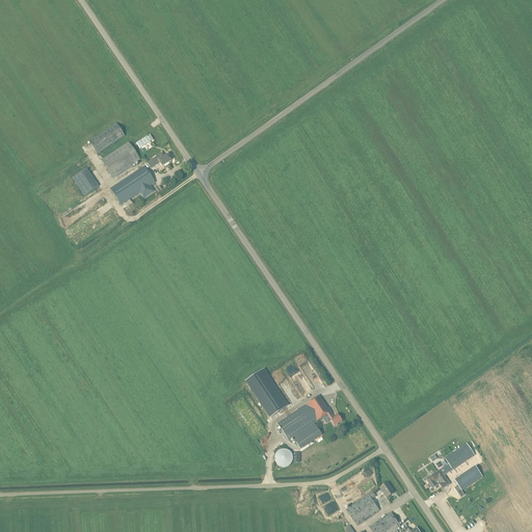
[(125,136),(116,124),(89,142),(97,155),(125,136)]
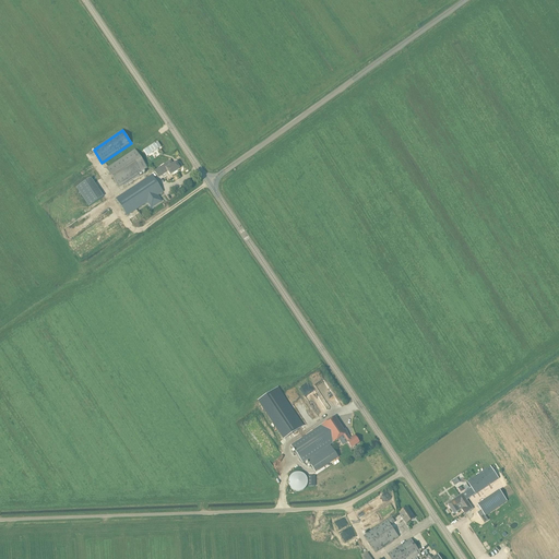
[(147,168),(135,150),(106,168),(118,187),(147,168)]
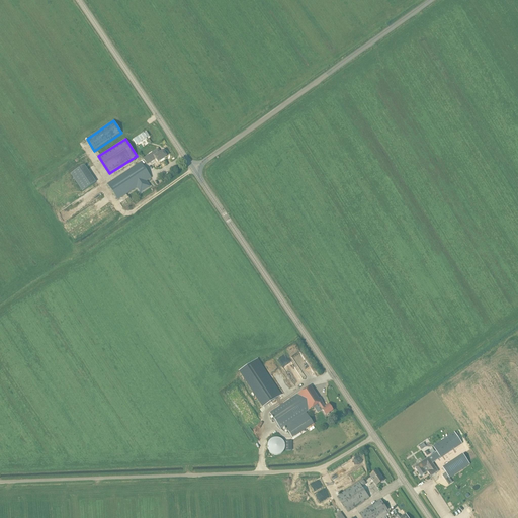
[(160,153),(158,149),(144,159),(147,164),(155,159),(158,162),(166,156),(163,151),(160,153)]
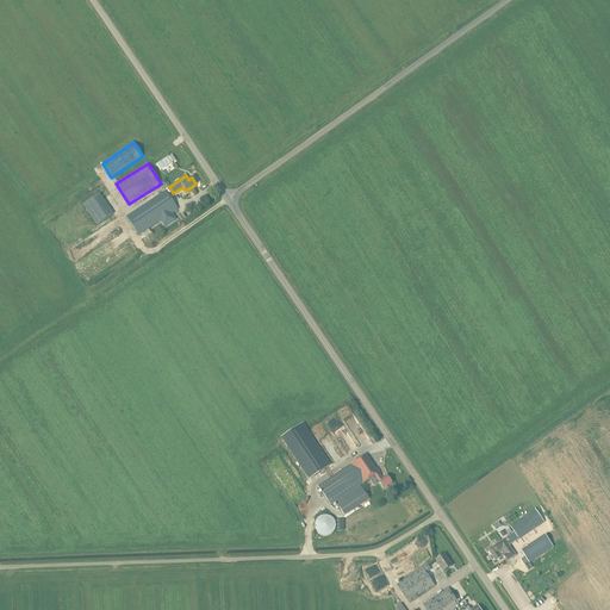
[(145,204),(126,217),(138,236),(159,223),(161,221),(166,228),(176,219),(173,213),(178,210),(173,201),(168,194),(166,191),(165,192),(145,204)]
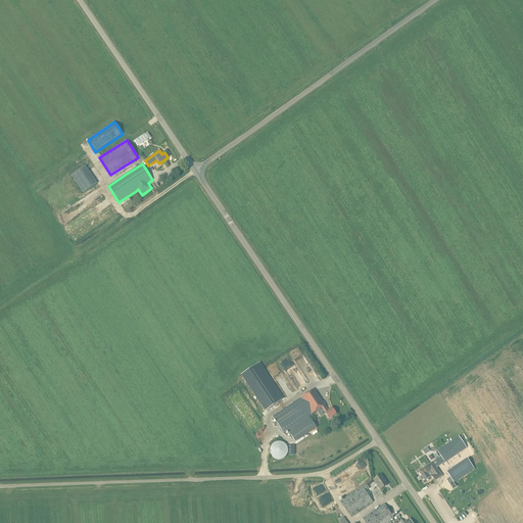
[(96,185),(85,167),(72,175),(83,193),(96,185)]
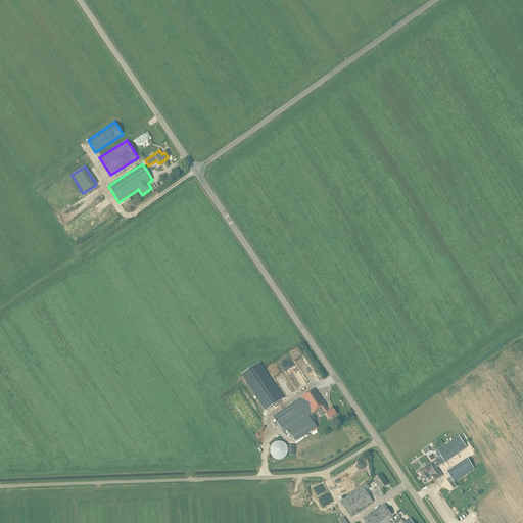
[(259,364),(242,375),(266,411),(283,398),(259,364)]
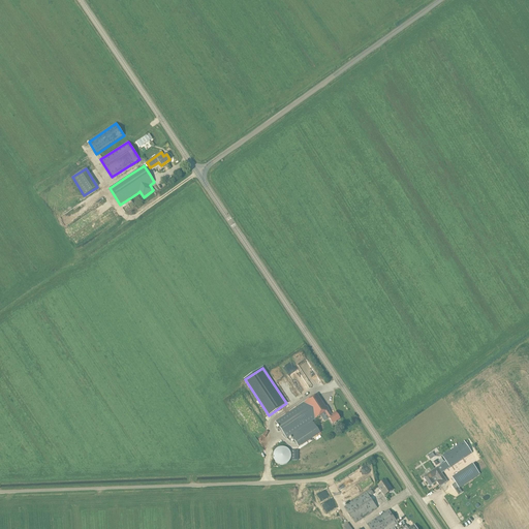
[(237,408),(247,401),(243,395),(232,402),(237,408)]
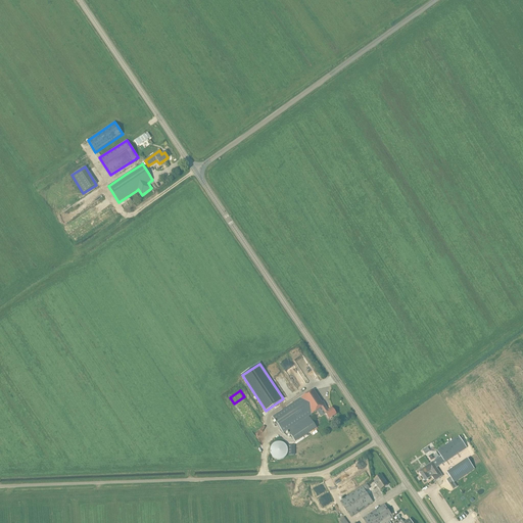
[(308,392),(272,417),(280,429),(283,433),(321,408),(325,414),(329,419),(336,415),(331,408),(328,411),(325,406),(325,405),(323,401),(321,402),(313,390),(308,392)]
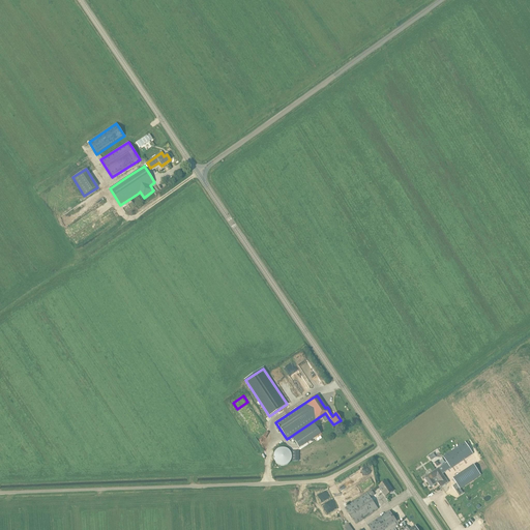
[(439,468),(424,478),(431,488),(436,483),(433,479),(437,477),(440,481),(438,482),(441,488),(448,482),(442,474),(445,472),(451,469),(473,453),(465,442),(443,457),(446,462),(447,463),(446,464),(440,468),(439,468)]
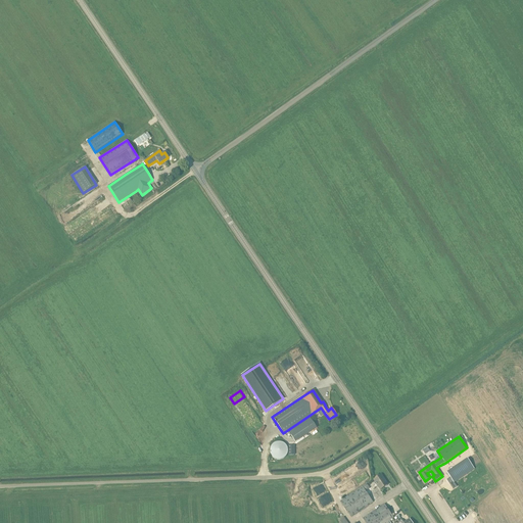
[(270,450),(270,452),(270,453),(270,454),(271,454),(271,455),(271,456),(272,456),(272,457),(273,457),(273,458),(274,459),(275,459),(276,459),(276,460),(277,460),(278,460),(279,460),(280,460),(281,460),(282,460),(282,459),(283,459),(284,459),(284,458),(285,458),(285,457),(286,457),(286,456),(287,455),(287,454),(287,453),(288,453),(288,452),(288,450),(288,449),(287,448),(287,447),(287,446),(286,446),(286,445),(285,444),(284,443),(283,443),(283,442),(282,442),(281,442),(280,442),(279,442),(278,442),(277,442),(276,442),(275,442),(274,443),(273,443),(273,444),(272,445),(271,446),(271,447),(270,448),(270,449),(270,450)]
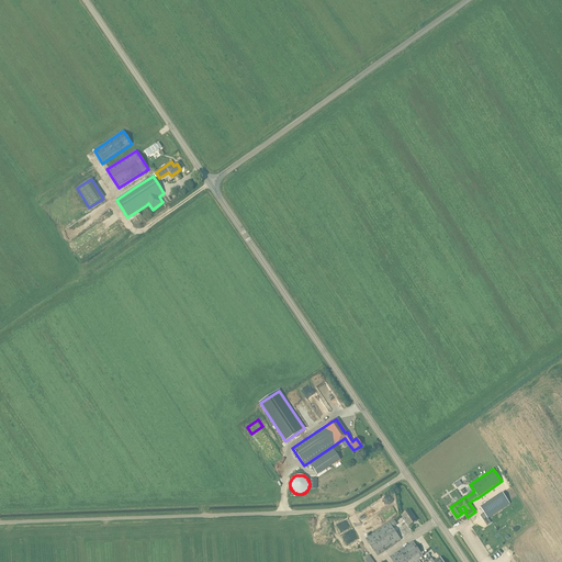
[(509,504),(502,493),(481,508),(487,519),(509,504)]
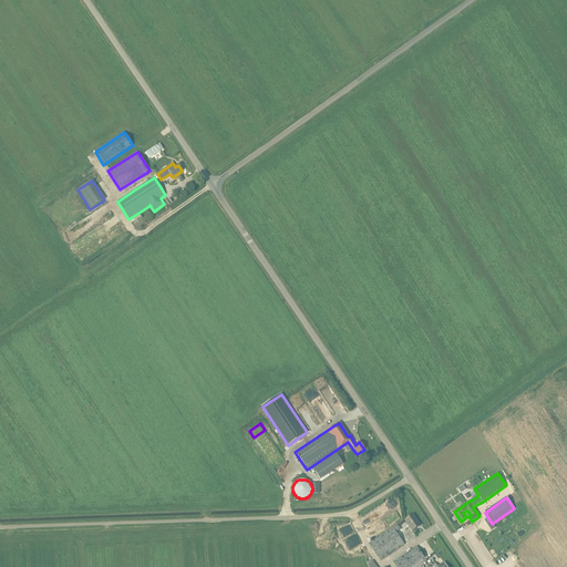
[(375,518),(364,525),(369,534),(381,527),(382,527),(397,519),(400,517),(398,512),(378,523),(375,518)]
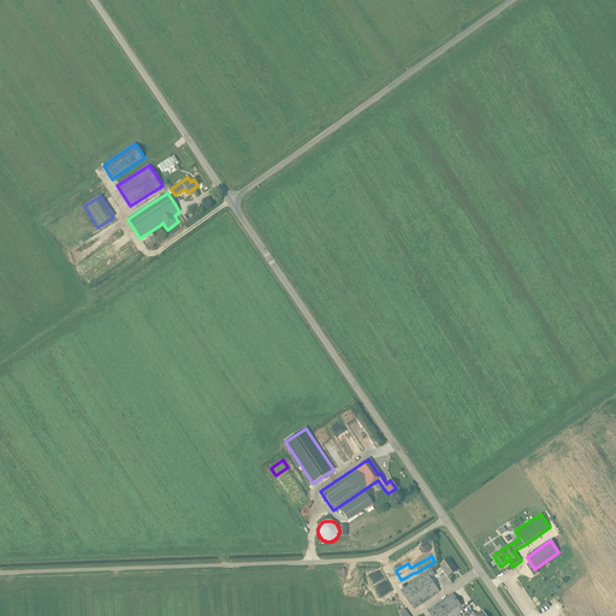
[(452,564),(449,560),(440,566),(449,578),(457,572),(456,572),(451,566),(452,564)]
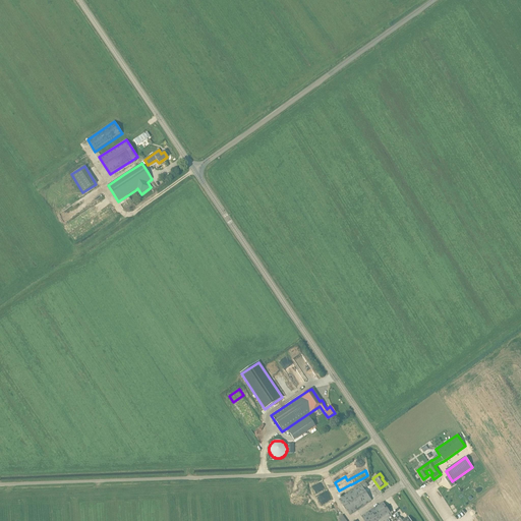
[(363,483),(339,500),(342,504),(349,515),(370,500),(363,489),(366,487),(363,483)]
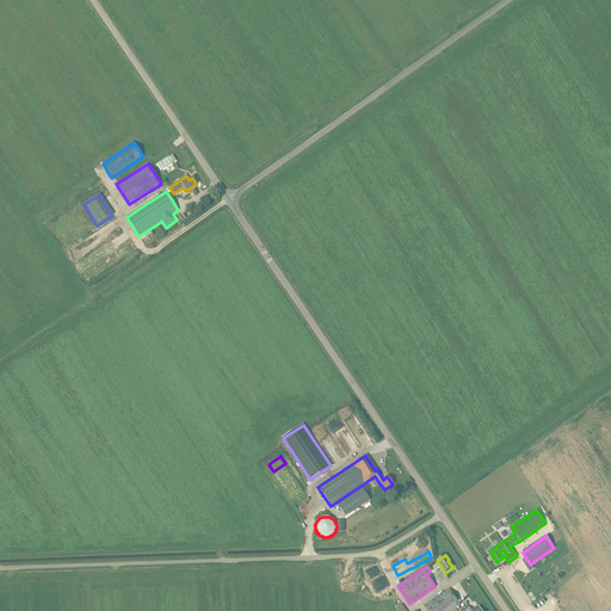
[(444,592),(424,606),(426,610),(455,610),(456,609),(461,606),(449,590),(444,592)]
